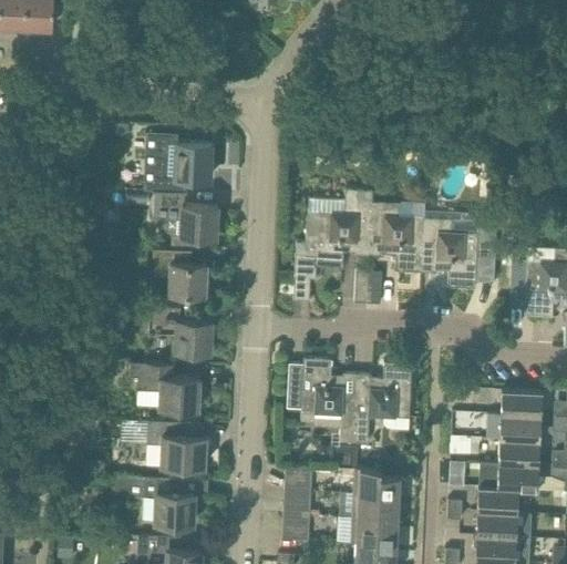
[(0,0),(0,26),(23,28),(23,0),(0,0)]
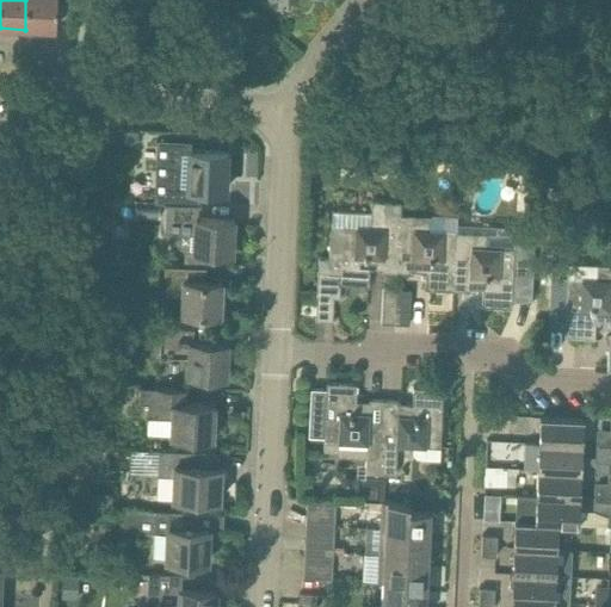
[(25,0),(25,30),(53,31),(56,31),(57,0),(25,0)]
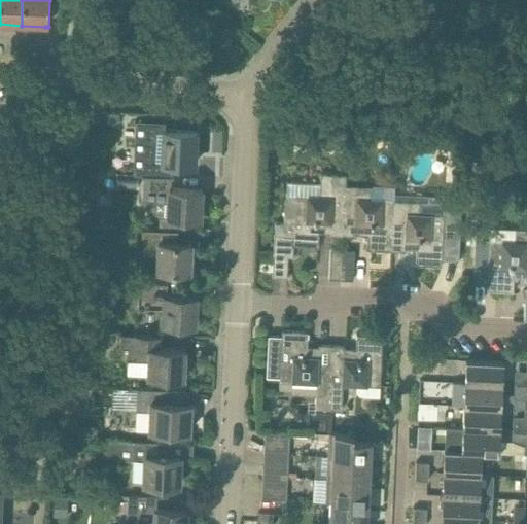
[(120,115),(106,115),(106,125),(119,125),(120,115)]
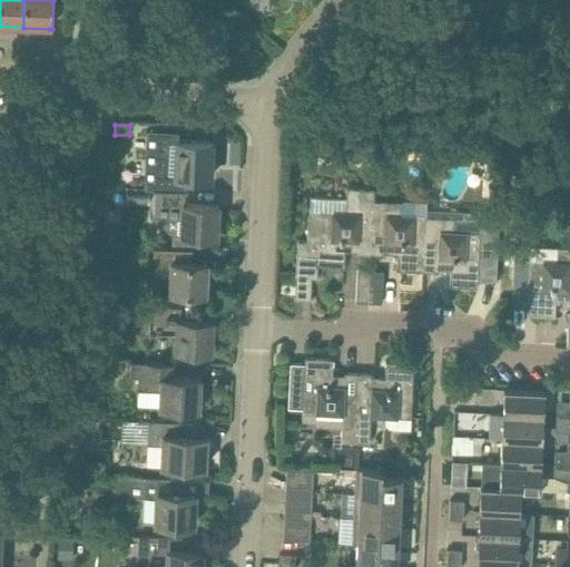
[(167,143),(139,142),(138,167),(155,168),(155,160),(175,162),(174,178),(210,181),(213,145),(177,143),(177,145),(167,145),(167,143)]
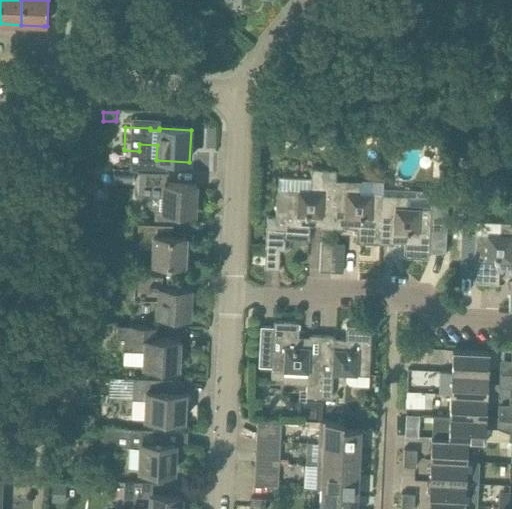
[(285,144),(274,143),(274,154),(284,154),(285,144)]
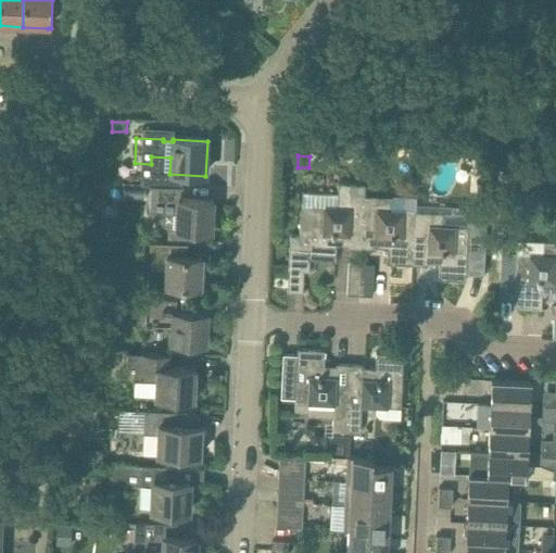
[(188,246),(188,233),(212,234),(213,203),(180,201),(180,188),(150,186),(149,214),(177,215),(176,231),(168,231),(167,244),(188,246)]
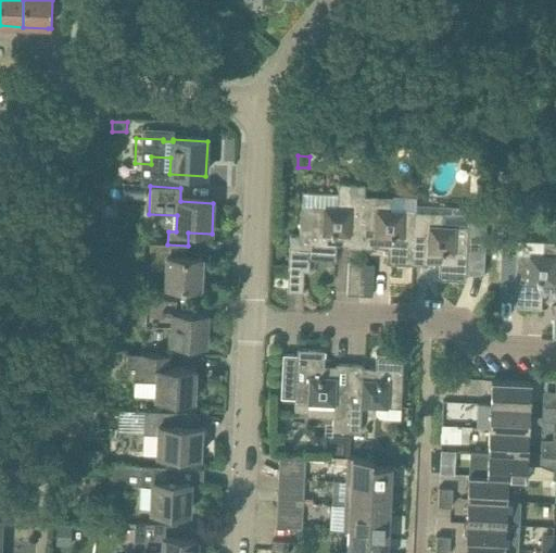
[(301,213),(300,239),(291,238),(289,273),(307,273),(308,262),(337,263),(337,248),(349,248),(349,251),(363,251),(365,198),(366,187),(339,186),(339,197),(338,210),(312,209),(312,196),(311,196),(311,214),(301,213)]
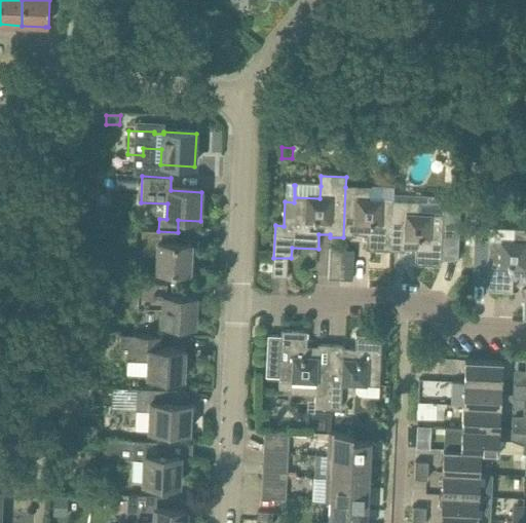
[(366,251),(392,253),(395,201),(371,200),(372,188),(345,187),(343,237),(355,238),(357,236),(367,236),(366,251)]
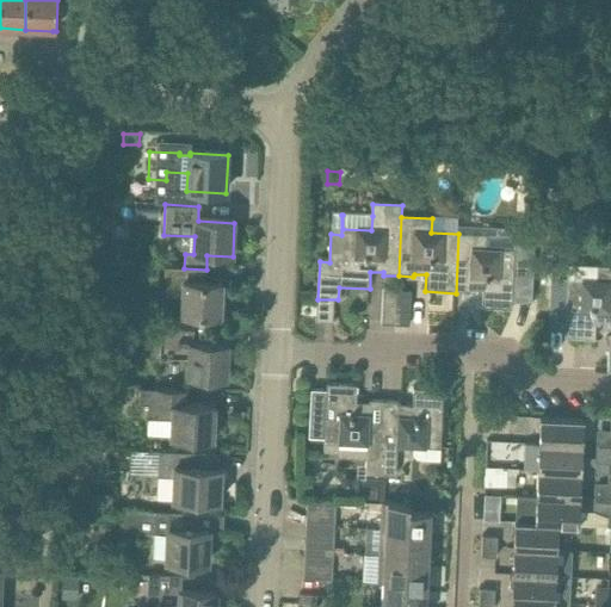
[(458,234),(456,293),(470,293),(470,291),(483,291),(482,309),(513,310),(516,252),(487,249),(488,235),(458,234)]
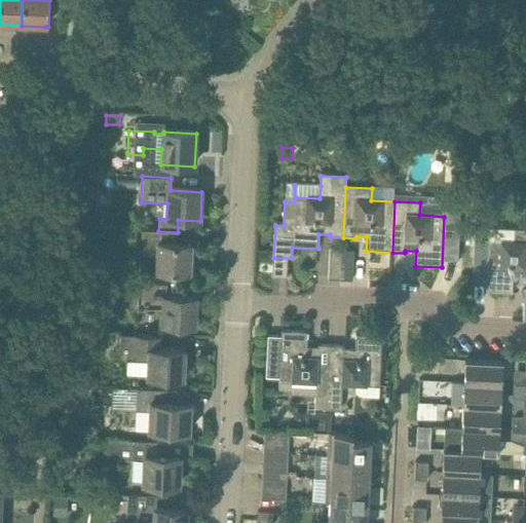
[(525,282),(525,229),(515,229),(514,243),(489,240),(487,293),(513,294),(514,279),(524,279),(524,282),(525,282)]
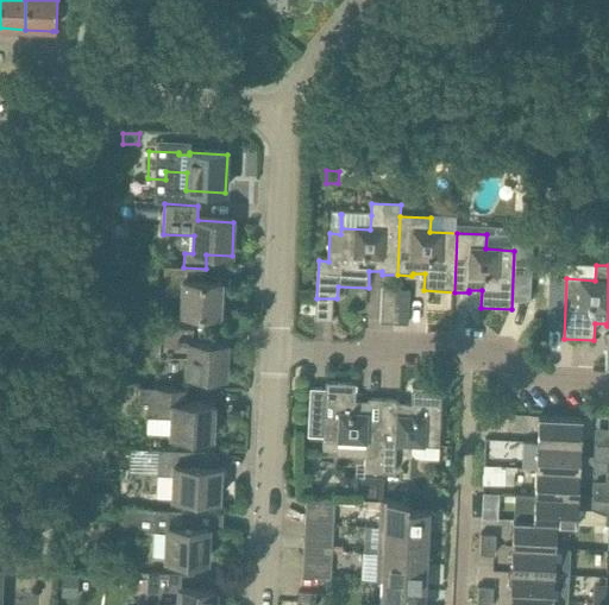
[(183,268),(163,266),(162,296),(181,297),(180,315),(220,316),(221,283),(203,283),(203,269),(206,269),(183,268)]
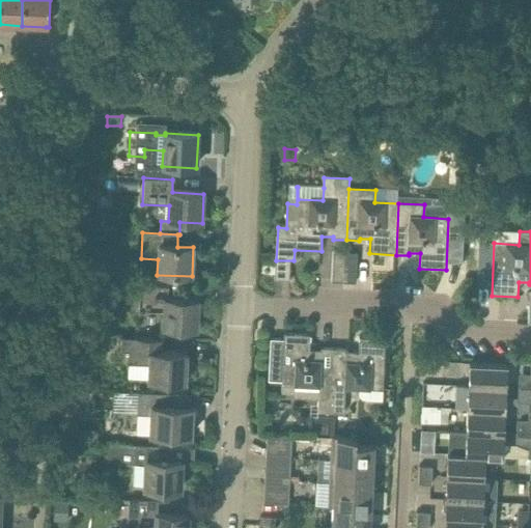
[(344,284),(345,254),(333,253),(332,283),(344,284)]
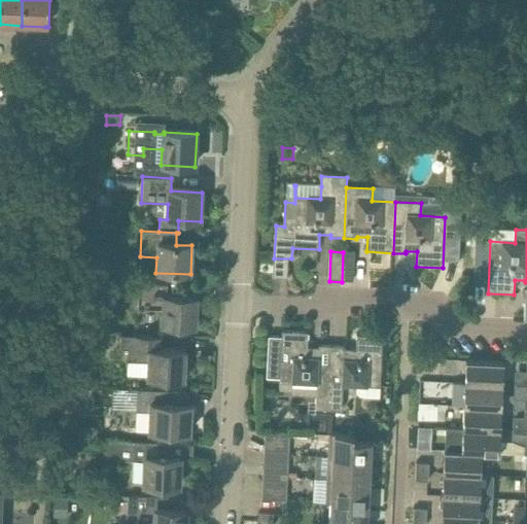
[(343,252),(342,282),(353,283),(355,252),(343,252)]
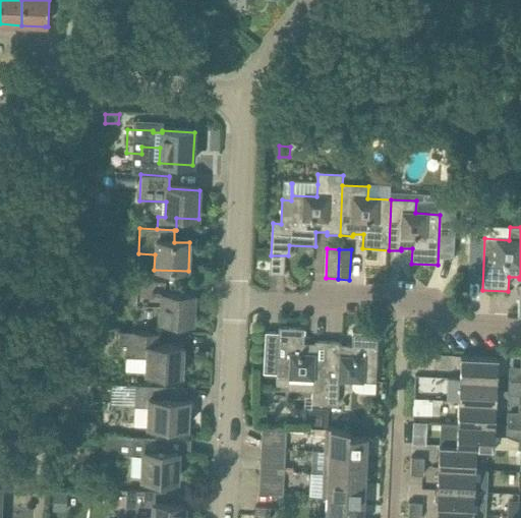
[(166,282),(136,281),(135,306),(161,307),(160,323),(193,324),(194,295),(165,294),(166,282)]
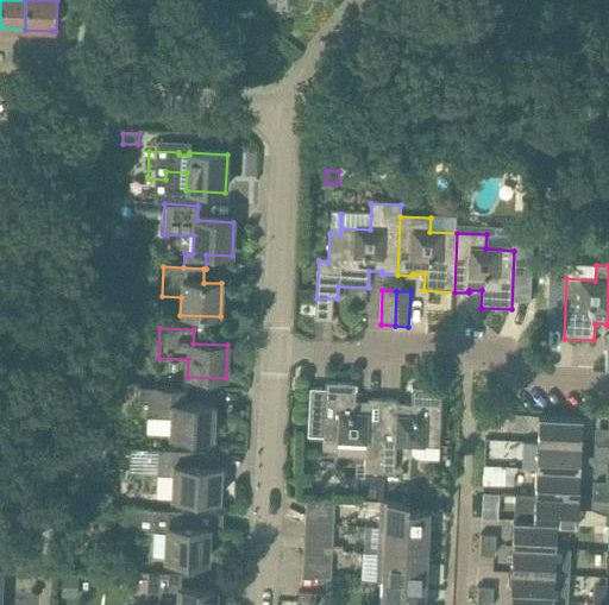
[(381,476),(384,402),(369,401),(368,403),(356,403),(357,386),(326,384),(326,391),(311,390),(308,439),(324,439),(322,452),(338,453),(338,457),(366,458),(365,476),(381,476)]
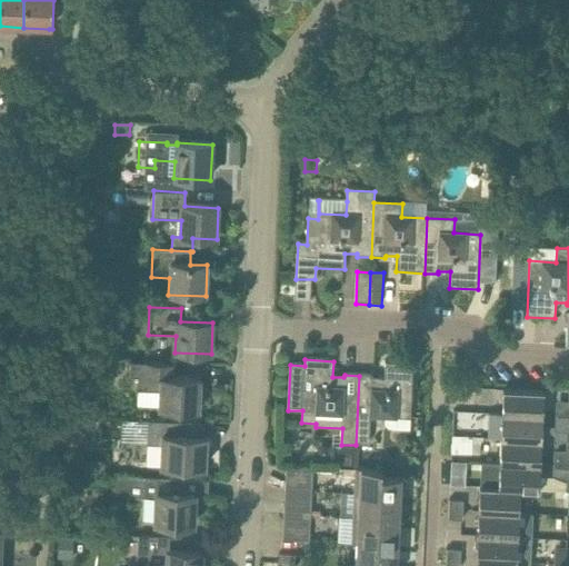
[(359,376),(356,445),(369,446),(371,418),(410,420),(413,365),(386,364),(385,379),(372,379),(372,376),(359,376)]
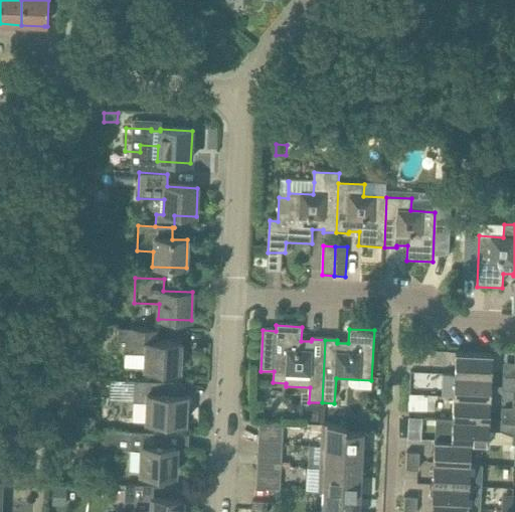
[(125,330),(118,330),(118,342),(124,343),(124,354),(144,355),(144,370),(180,372),(182,344),(155,343),(156,331),(125,330)]
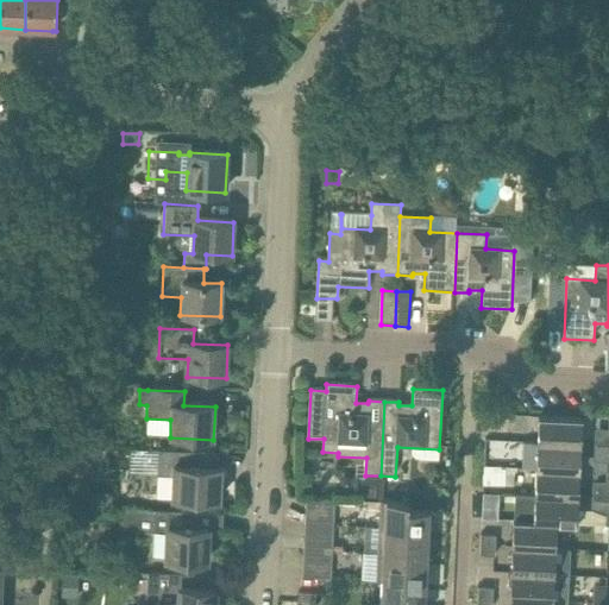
[(538,445),(581,447),(582,420),(539,417),(538,445)]
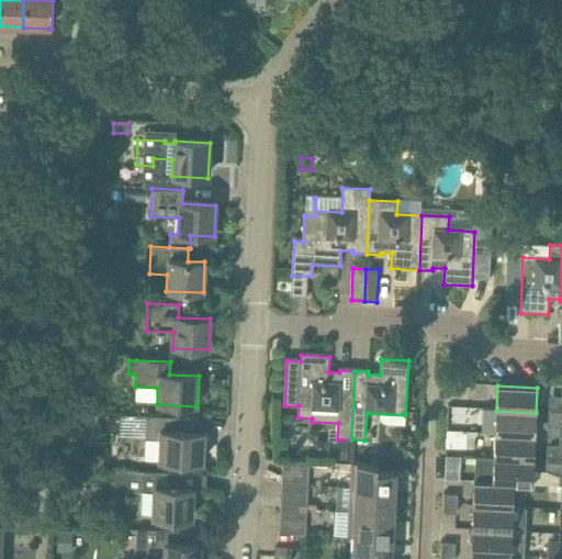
[(535,437),(536,413),(496,411),(495,435),(535,437)]
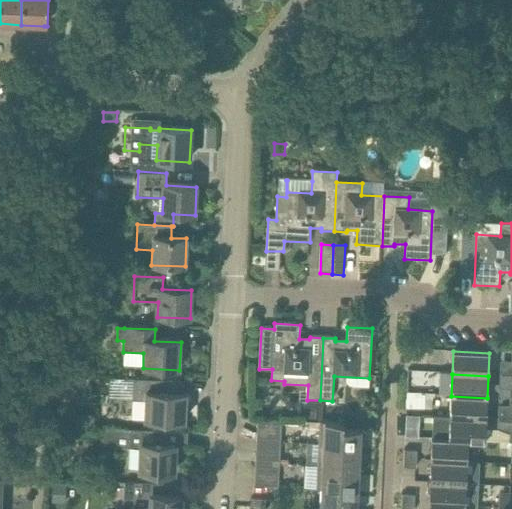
[(184,383),(184,382),(133,380),(132,402),(133,402),(132,420),(144,420),(185,422),(186,394),(176,394),(177,383),(184,383)]
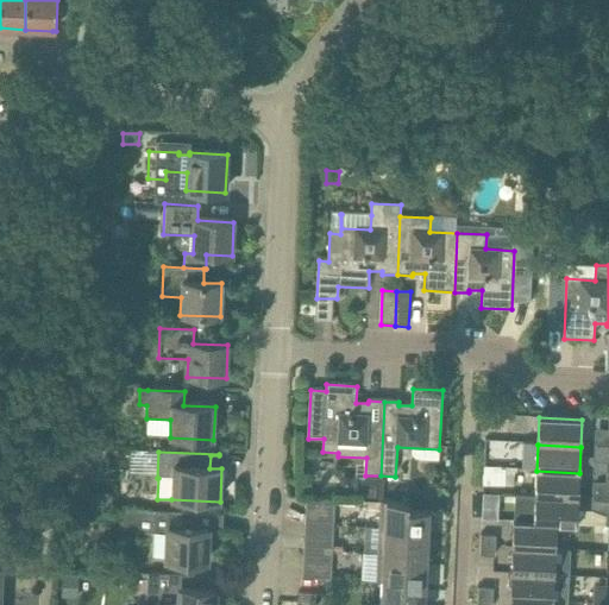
[(513,489),(514,470),(484,468),(484,487),(513,489)]
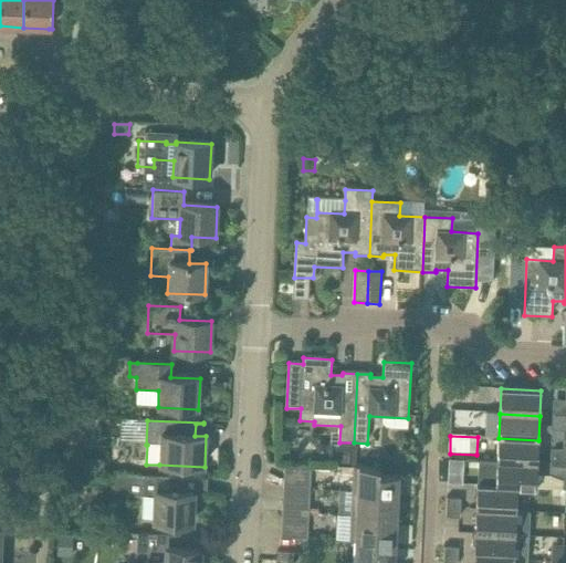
[(537,465),(538,440),(499,438),(498,464),(537,465)]
